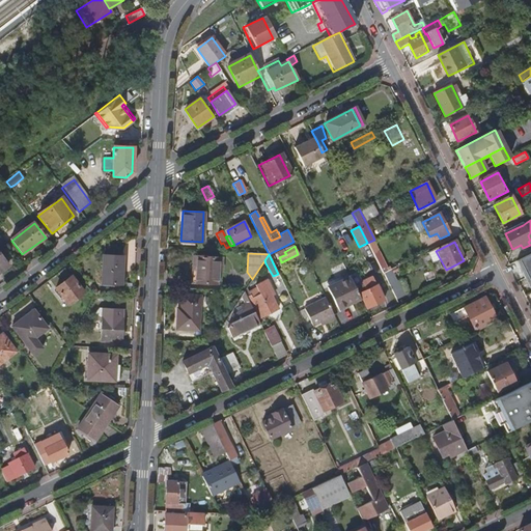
[(530,254),(516,262),(525,280),(528,278),(524,268),(530,263),(530,281),(530,282),(530,283),(530,254)]
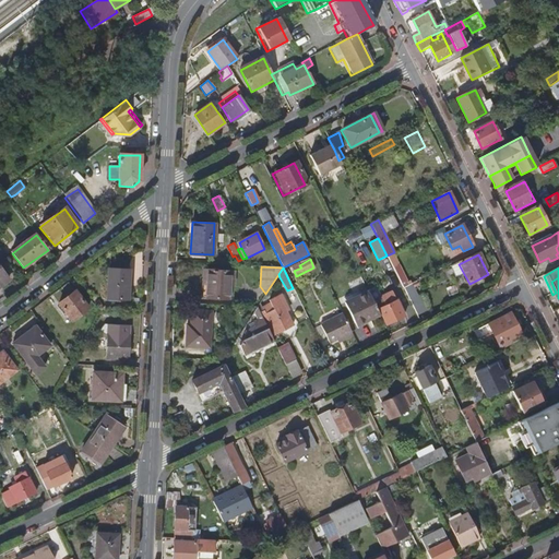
[(129,270),(109,269),(108,300),(127,301),(128,288),(129,270)]
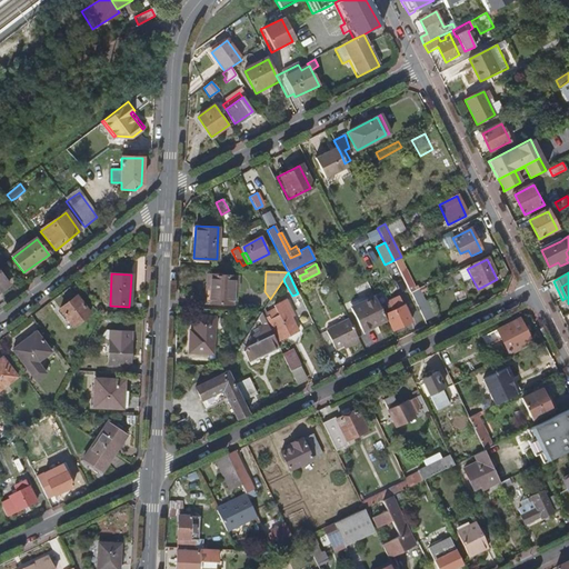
[(238,288),(238,276),(207,275),(207,285),(211,285),(211,302),(232,303),(233,288),(238,288)]
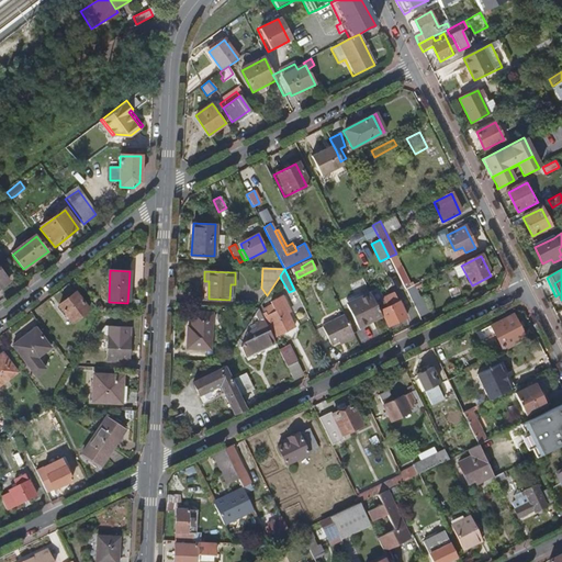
[(89,310),(76,292),(59,305),(72,323),(89,310)]
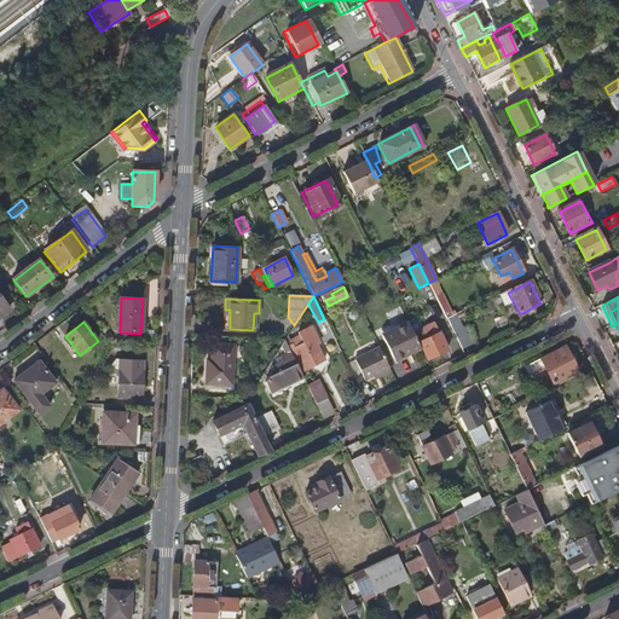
[(410,356),(420,350),(408,322),(381,336),(392,359),(408,351),(410,356)]
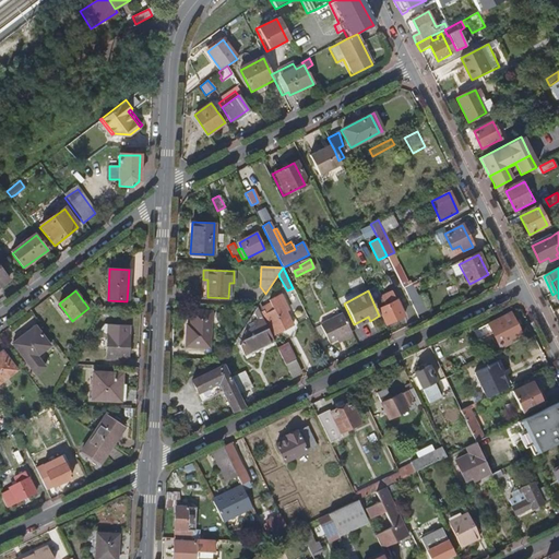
[(263,311),(260,312),(268,330),(280,323),(283,331),(293,325),(286,312),(289,309),(282,294),(269,300),(270,302),(261,307),(263,311)]
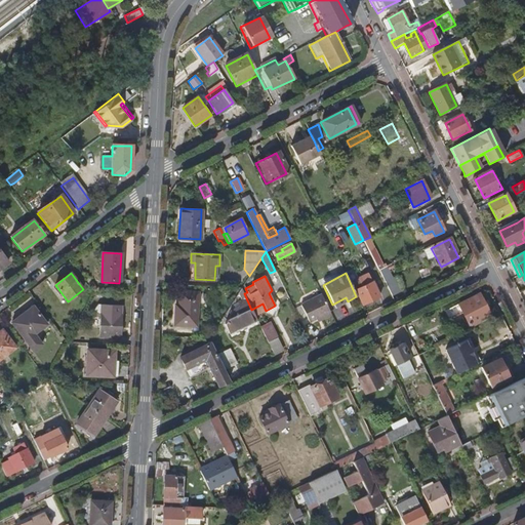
[(381,296),(374,281),(356,290),(364,305),(381,296)]
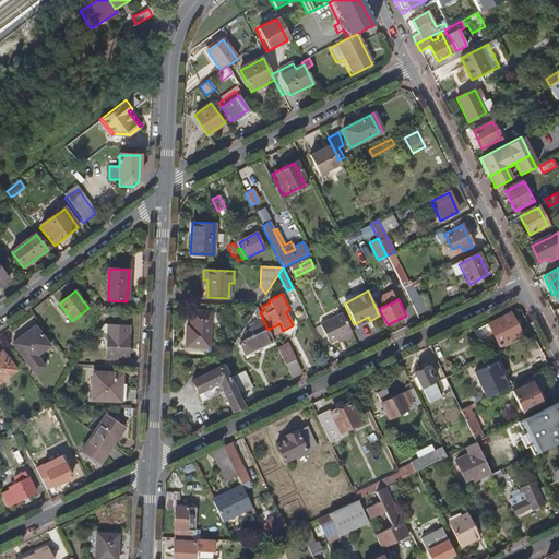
[(257,307),(253,312),(256,319),(251,321),(252,324),(247,328),(238,346),(244,357),(274,343),(270,335),(268,330),(260,312),(257,307)]
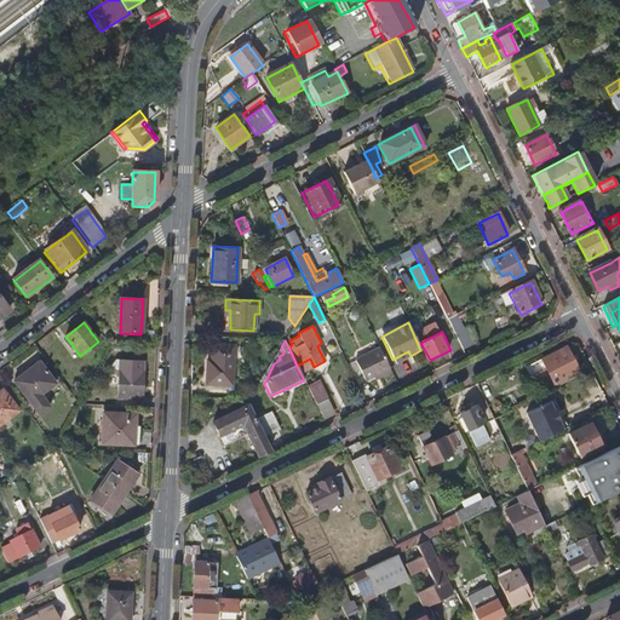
[(212,345),(211,362),(206,361),(205,385),(233,385),(235,346),(212,345)]
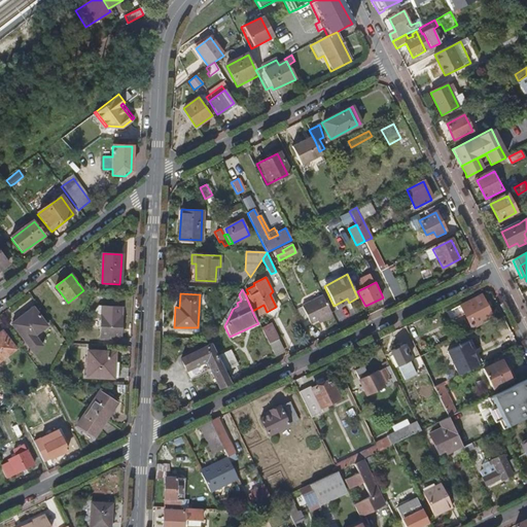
[(491,317),(480,295),(459,305),(470,326),(491,317)]
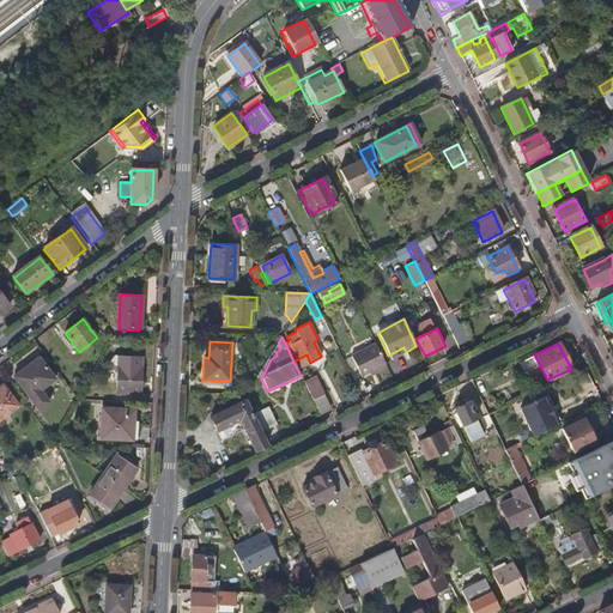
[(360,377),(369,374),(386,366),(376,345),(351,357),(360,377)]
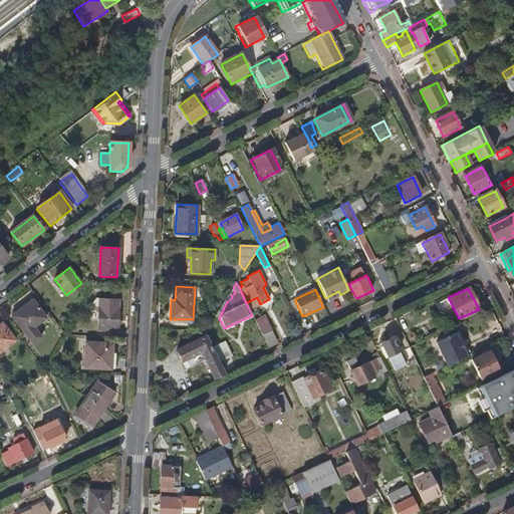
[(46,318),(32,300),(11,316),(33,344),(41,338),(33,327),(46,318)]
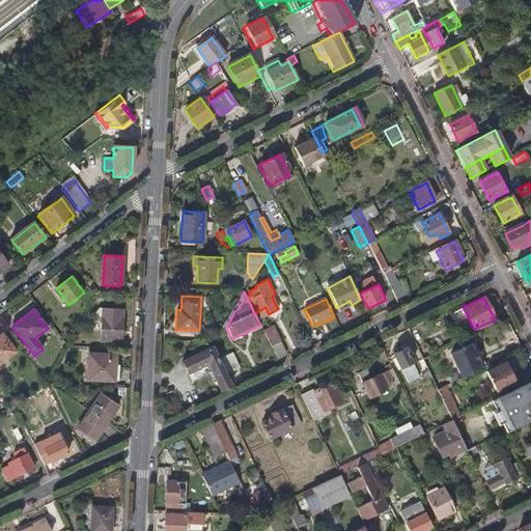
[(103,316),(102,340),(122,341),(123,317),(103,316)]
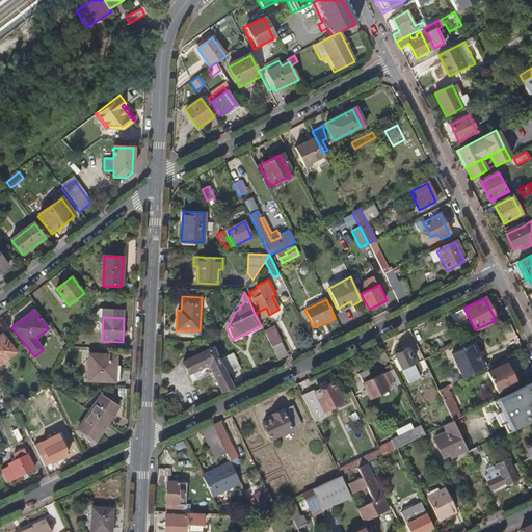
[(322,326),(336,320),(335,318),(320,324),(322,326)]
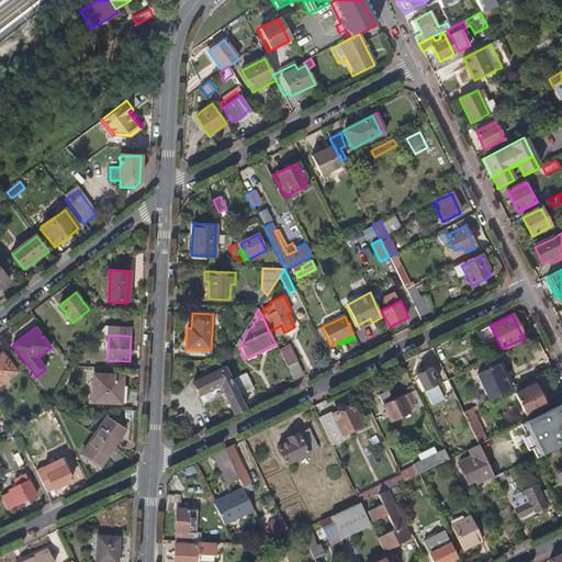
[(499,352),(496,346),(490,349),(494,356),(499,352)]
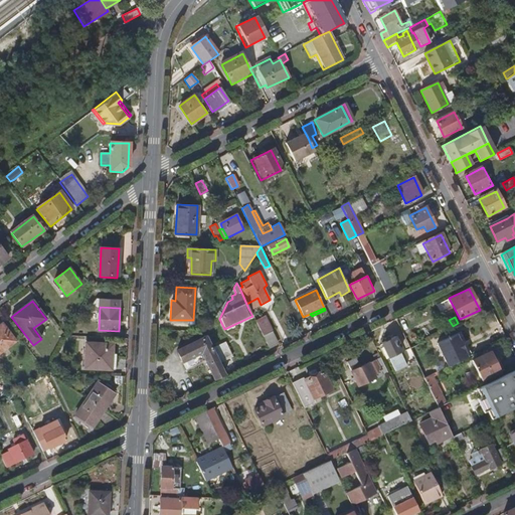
[(271,333),(272,333),(265,319),(258,323),(260,328),(259,329),(264,337),(271,333)]
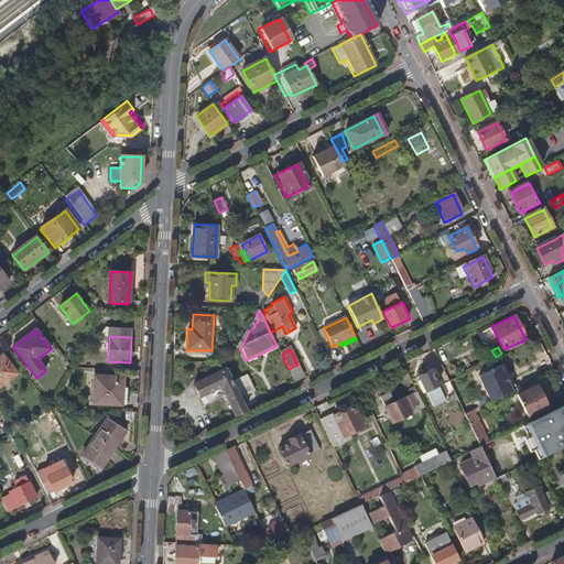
[(0,387),(18,373),(2,355),(0,356),(0,387)]
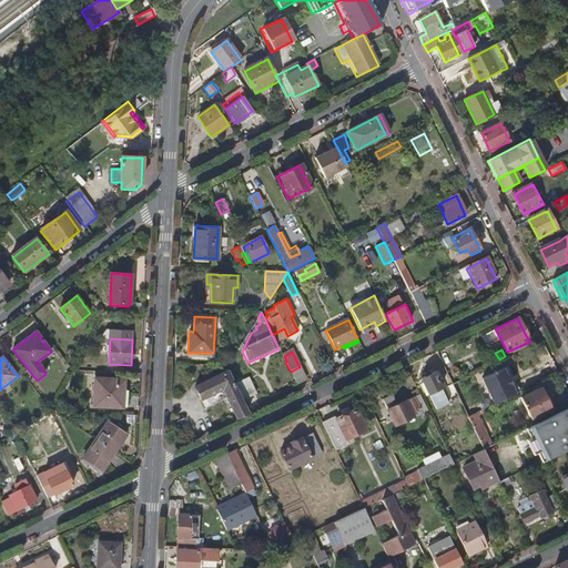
[(203,409),(224,399),(220,391),(233,384),(225,366),(219,371),(220,374),(193,387),(203,409)]
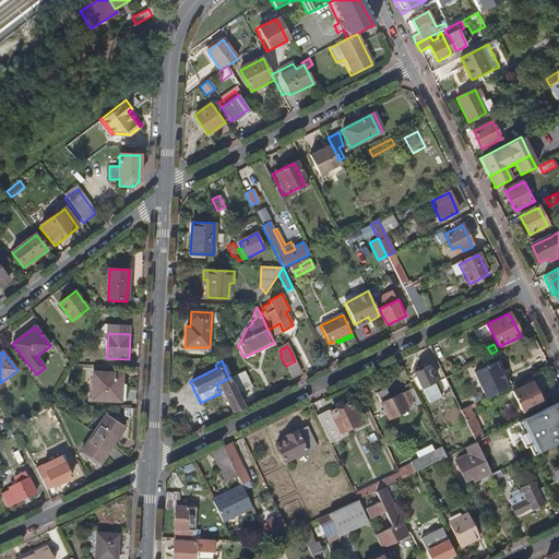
[(474,373),(486,399),(512,385),(500,360),(474,373)]
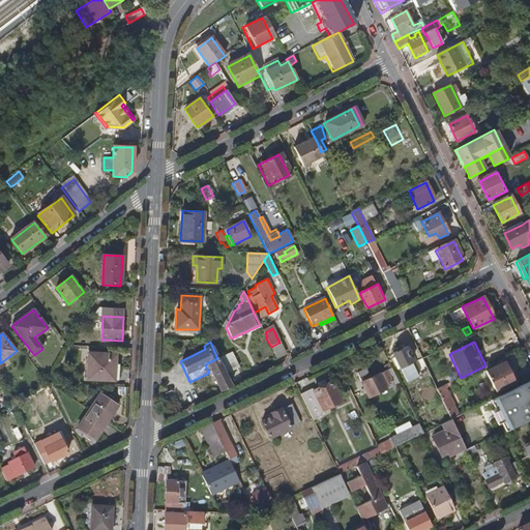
[(285,356),(278,343),(271,347),(260,365),(277,360),(285,356)]
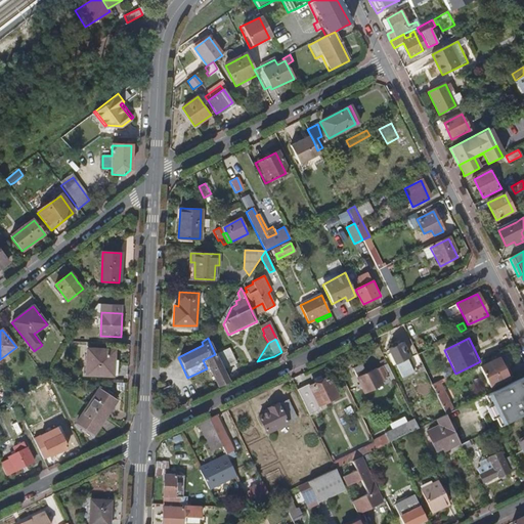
[(405,350),(401,342),(388,349),(402,379),(413,373),(403,351),(405,350)]
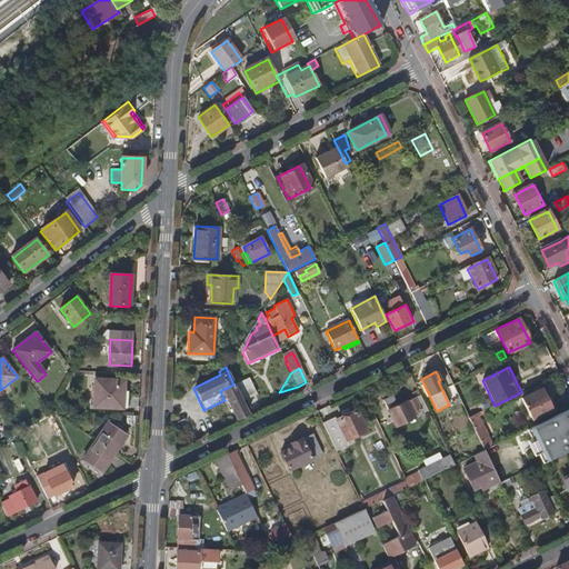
[(122,398),(122,380),(95,379),(93,407),(122,408),(122,398)]
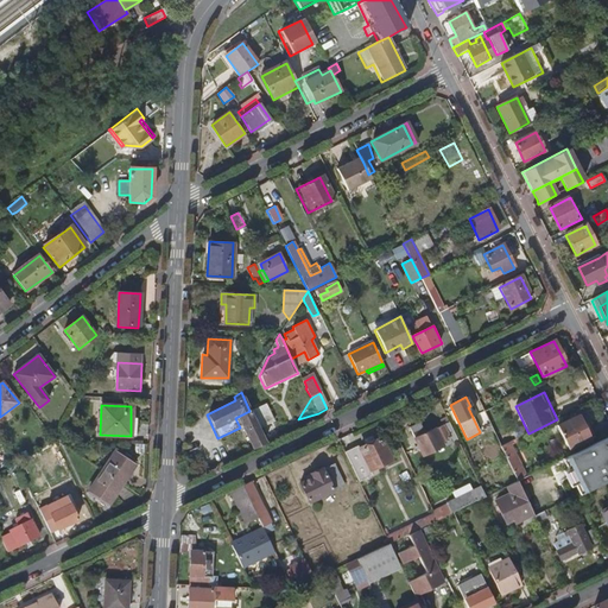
[(251,412),(259,429),(272,422),(265,405),(251,412)]
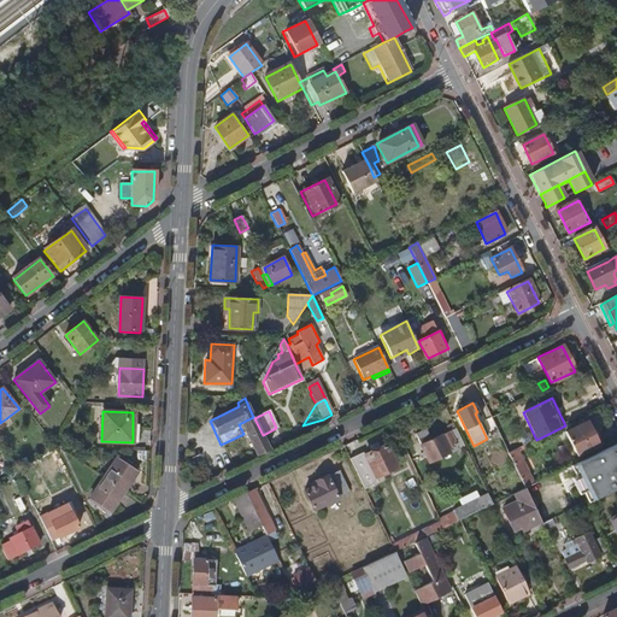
[(244,434),(253,456),(269,448),(263,435),(254,418),(253,417),(239,424),(244,434)]
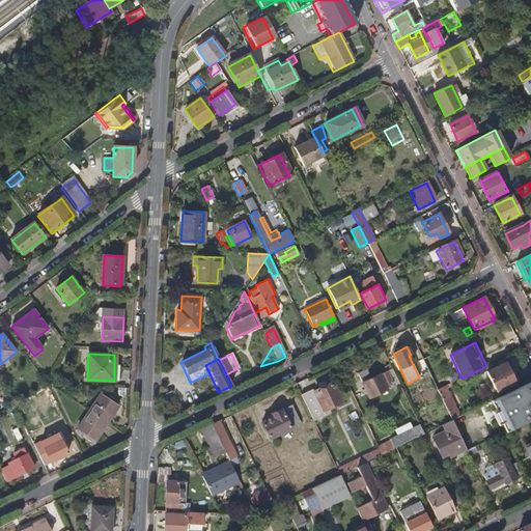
[(515,384),(506,362),(486,372),(495,393),(515,384)]
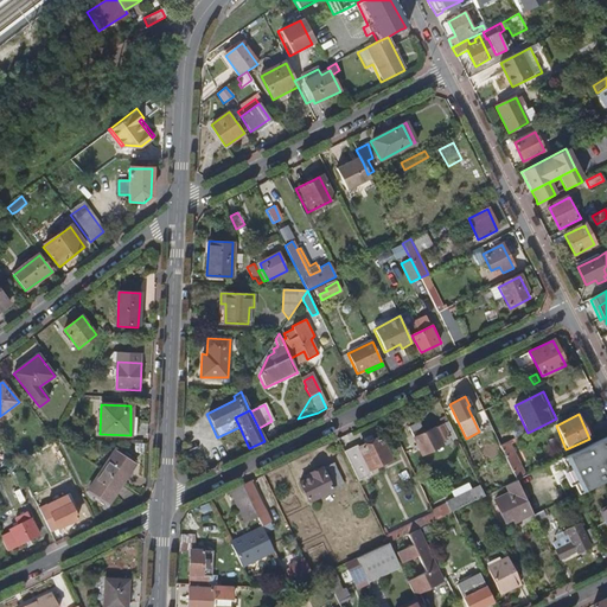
[(457,441),(447,421),(423,432),(420,422),(409,427),(422,457),(442,446),(443,448),(457,441)]
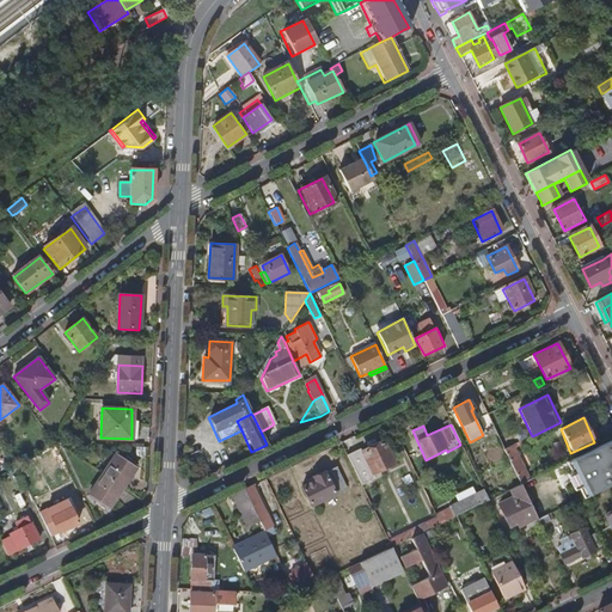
[(611,483),(611,439),(569,461),(574,471),(568,473),(576,489),(581,487),(586,496),(611,483)]
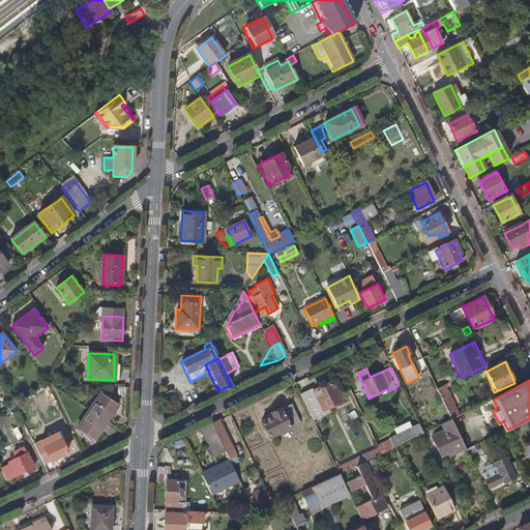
[(312,390),(300,395),(313,421),(324,415),(322,411),(342,402),(332,382),(313,391),(312,390)]
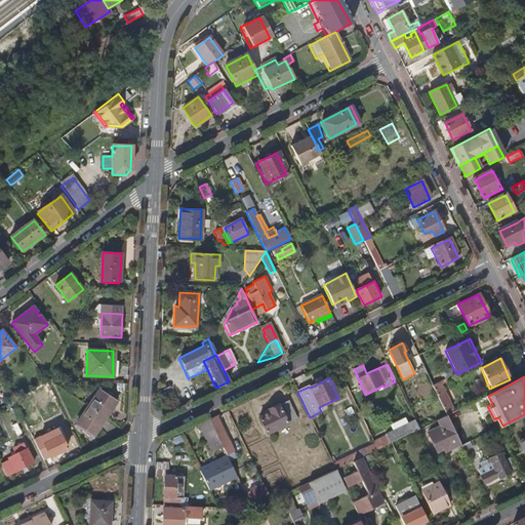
[(440,382),(432,386),(446,416),(453,412),(441,385),(440,382)]
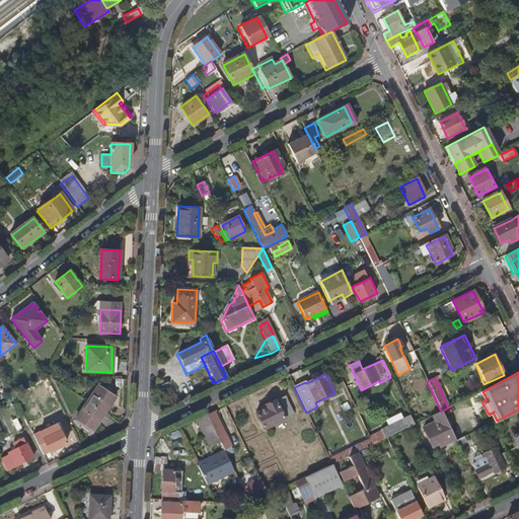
[(86,401),(103,414),(114,395),(97,384),(86,401)]
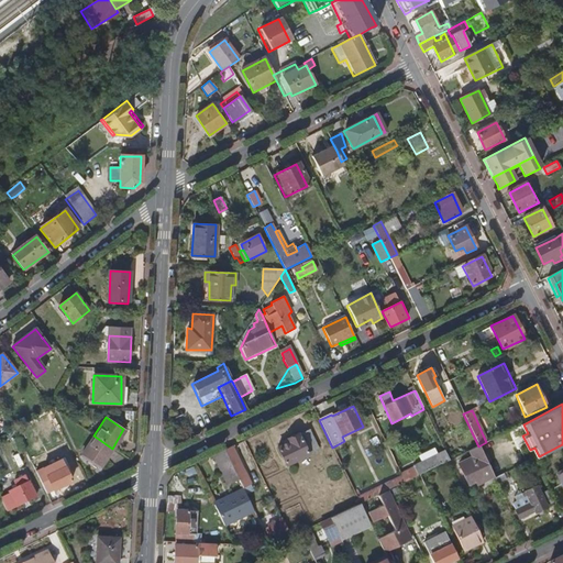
[(309,430),(299,434),(298,433),(287,439),(288,442),(277,448),(285,463),(318,448),(309,430)]
